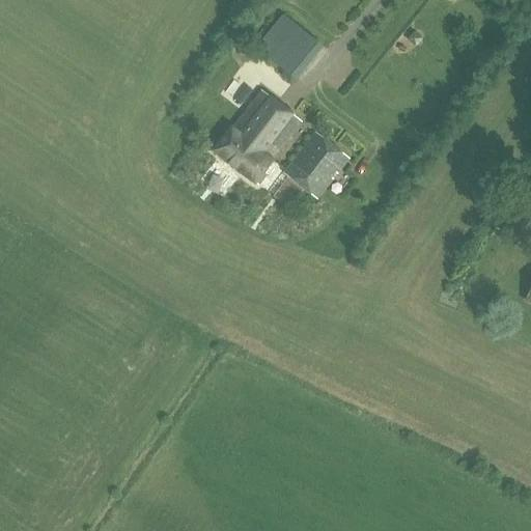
[(315,31),(276,33),(277,58),(291,58),(292,70),(316,67),(315,31)]
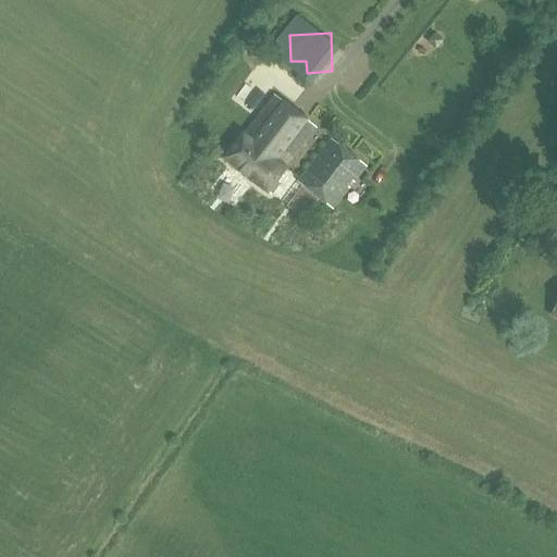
[(443,41),(434,34),(428,42),(436,49),(443,41)]
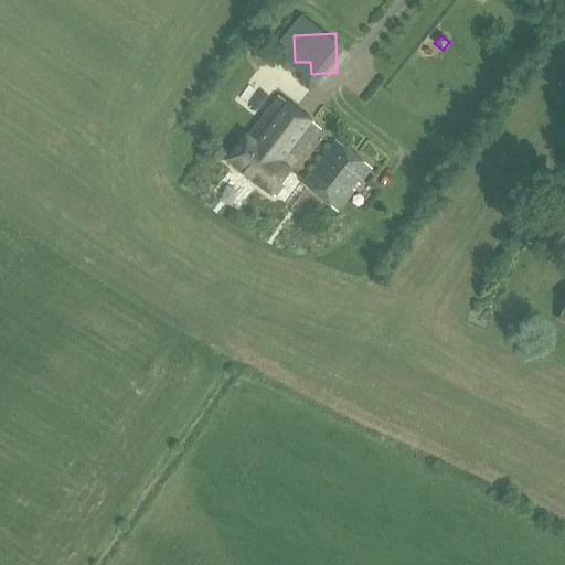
[(272,194),(275,198),(284,185),(280,183),(290,171),(289,170),(320,130),(277,97),(246,138),(246,137),(227,162),(270,195),(272,194)]
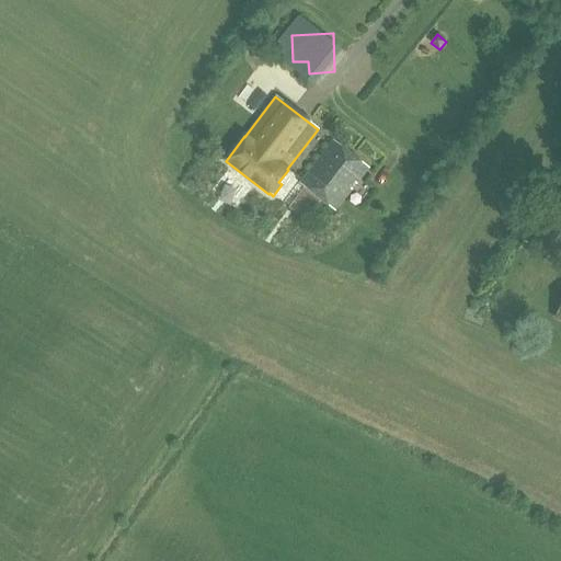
[(299,183),(336,212),(369,169),(333,139),(299,183)]
